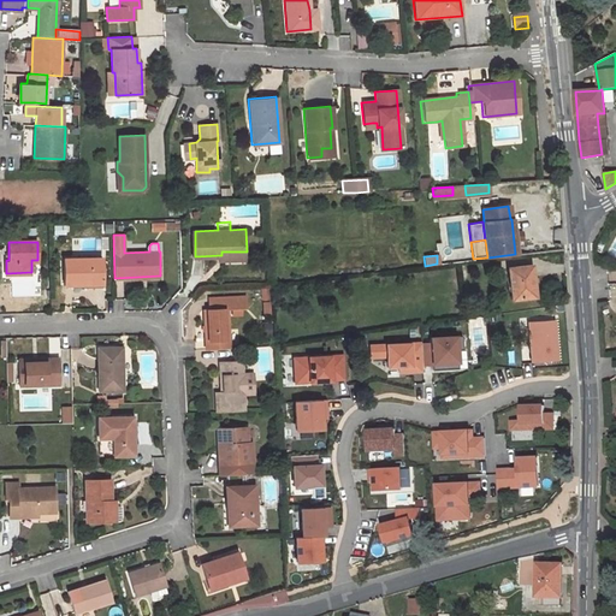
[(101,258),(64,259),(64,285),(84,284),(84,288),(102,286),(101,258)]
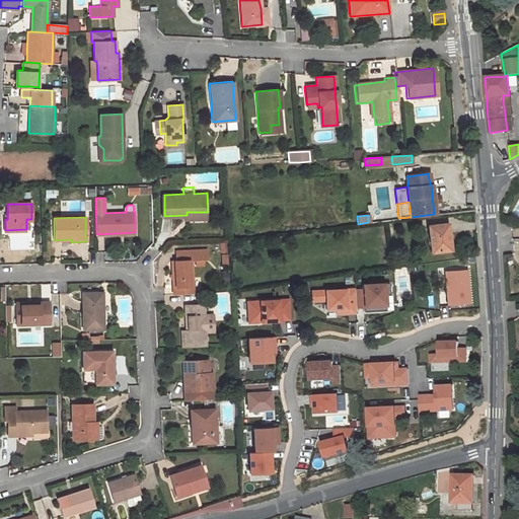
[(447,223),(427,226),(431,252),(450,249),(447,223)]
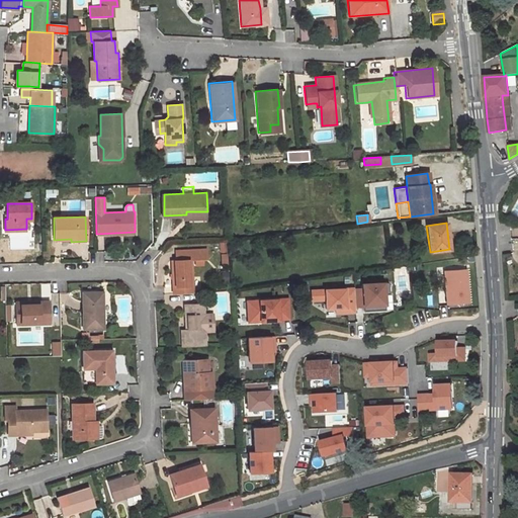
[(191,259),(171,260),(173,293),(193,292),(191,259)]
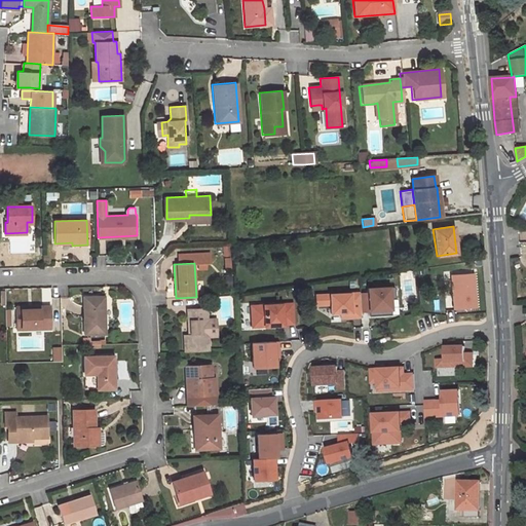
[(473,273),(451,274),(454,309),(476,308),(473,273)]
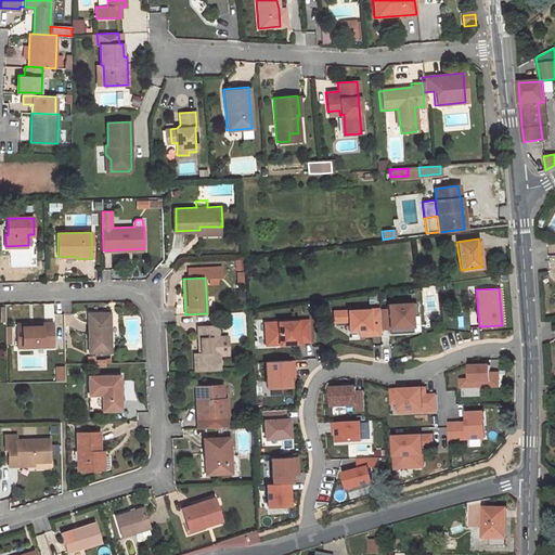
[(379,310),(381,330),(389,328),(389,334),(413,332),(412,315),(417,315),(416,302),(388,305),(388,309),(379,310)]
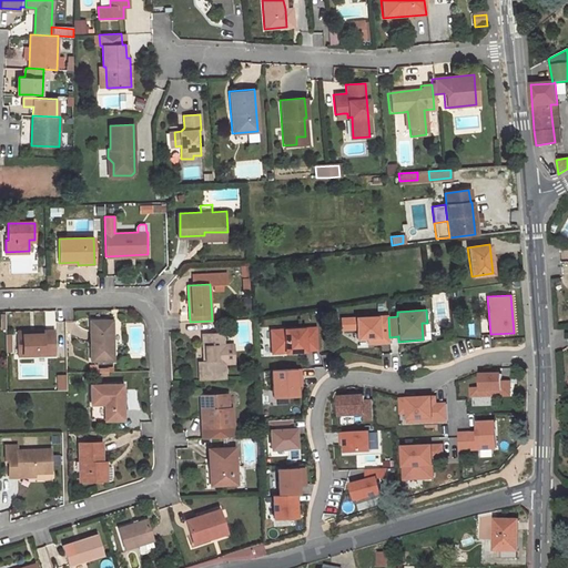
[(389,343),(389,337),(388,317),(388,316),(341,318),(342,330),(356,328),(356,338),(367,337),(367,341),(378,341),(378,343),(389,343)]
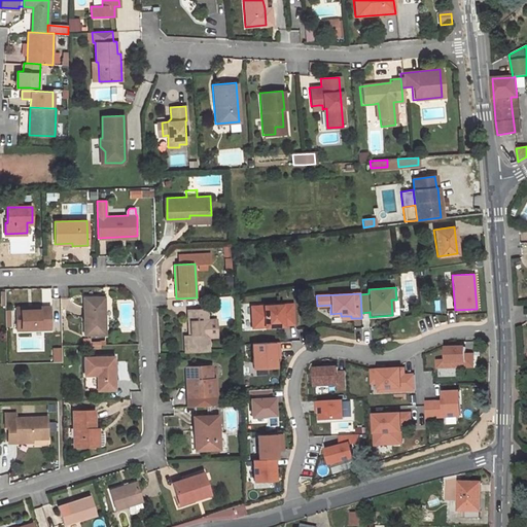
[(84,297),(84,335),(105,334),(105,318),(103,318),(102,296),(84,297)]
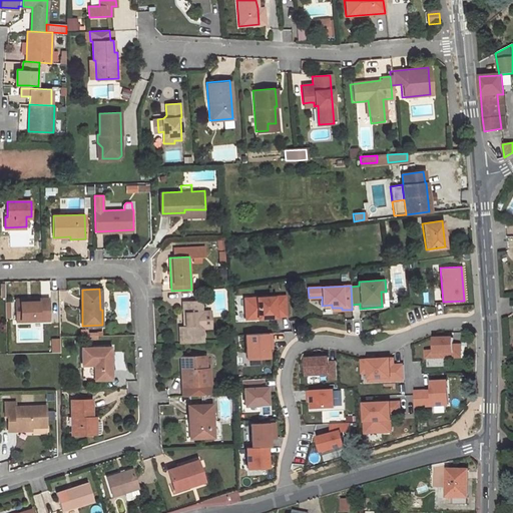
[(286,316),(285,296),(244,298),(245,319),(276,317),(276,316),(286,316)]
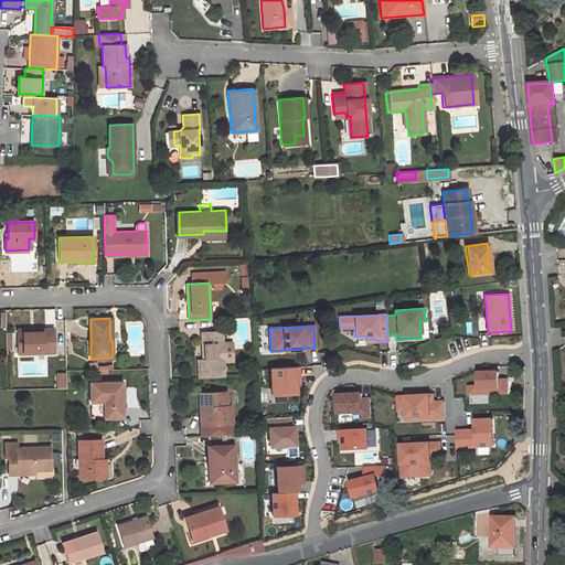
[(30,329),(18,330),(18,353),(55,352),(54,332),(30,332),(30,329)]
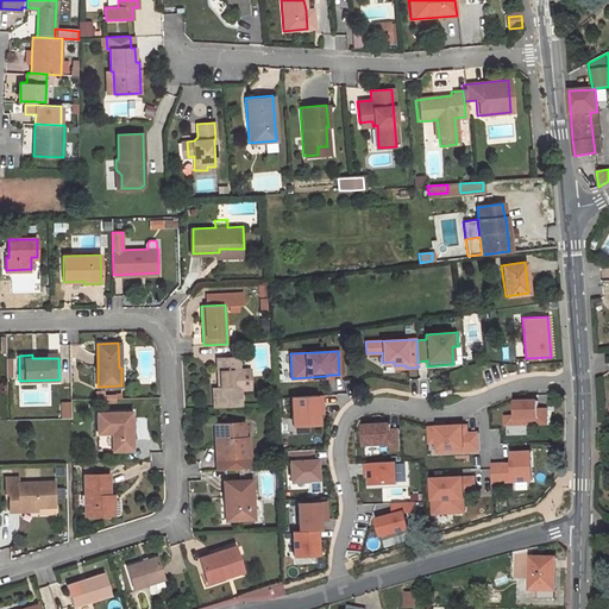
[(239,368),(238,356),(219,357),(220,387),(218,387),(213,387),(214,407),(242,406),(240,389),(239,368)]
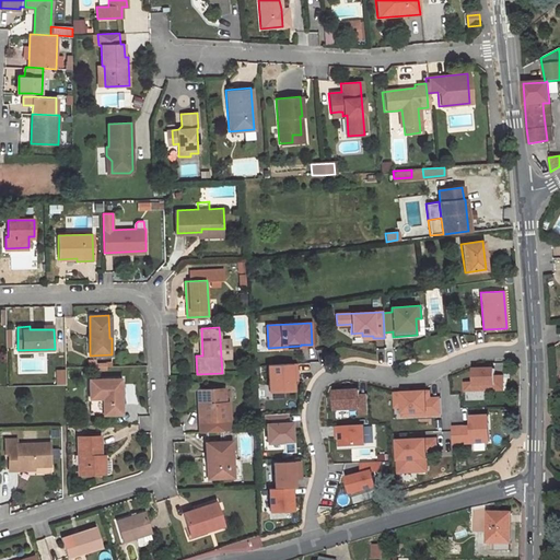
[(230,338),(220,338),(221,358),(231,357),(230,338)]
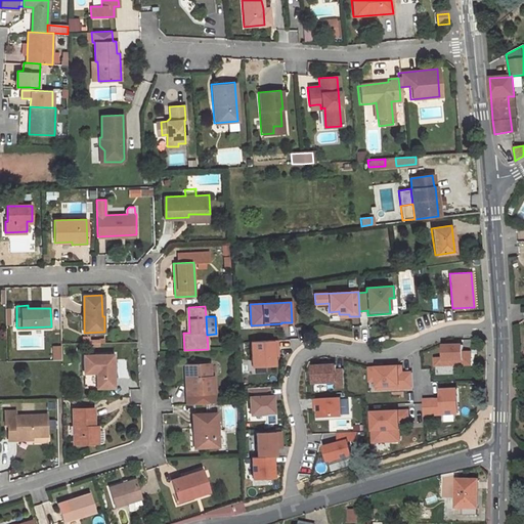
[(277,348),(276,340),(250,341),(252,365),(274,364),(273,355),(273,349),(277,348)]
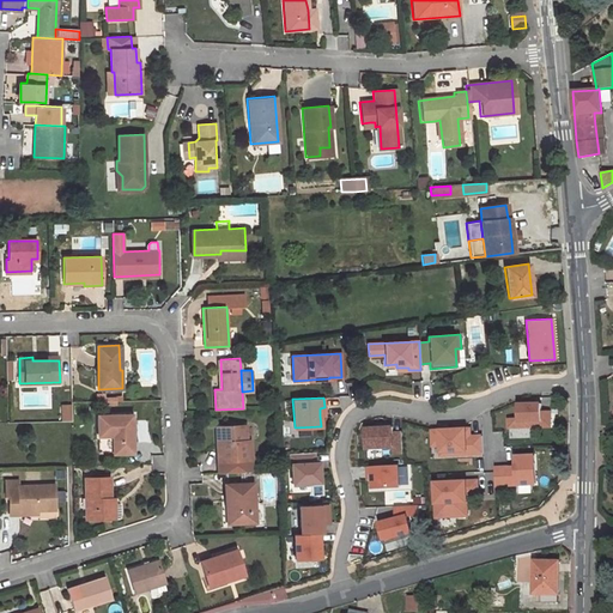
[(519,428),(551,426),(551,411),(541,411),(541,404),(517,405),(519,418),(519,428)]
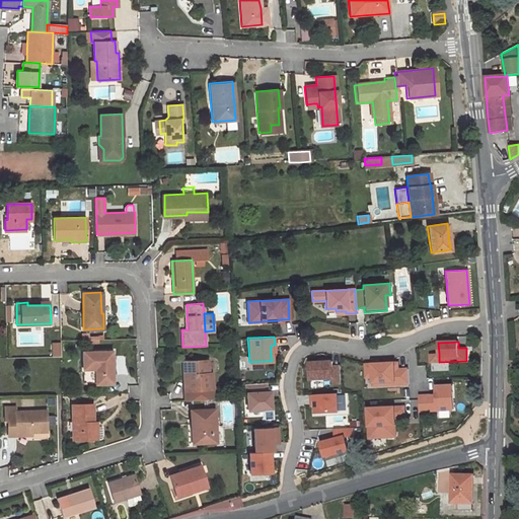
[(112,384),(112,352),(83,352),(83,369),(95,369),(95,384),(112,384)]
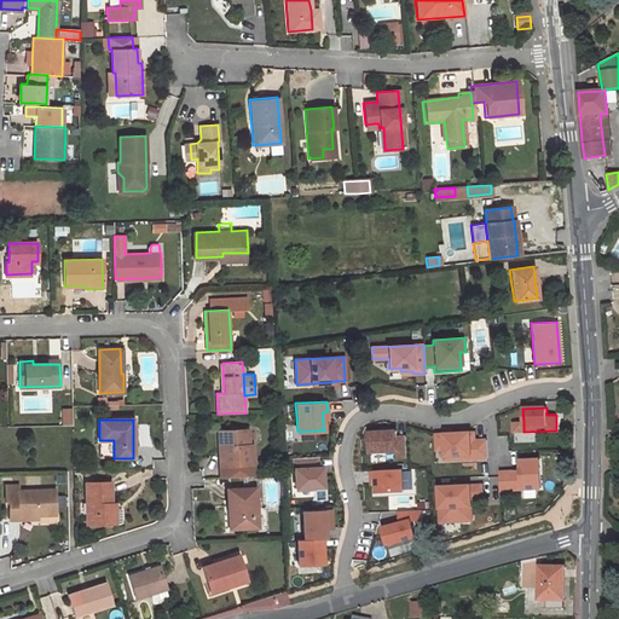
[(248,428),(218,429),(219,464),(220,478),(253,475),(253,444),(248,444),(248,428)]
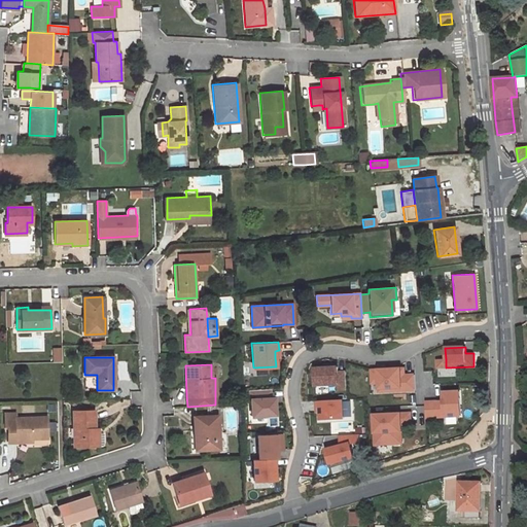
[(339,390),(347,389),(346,372),(339,373),(338,367),(315,369),(315,386),(339,385),(339,390)]
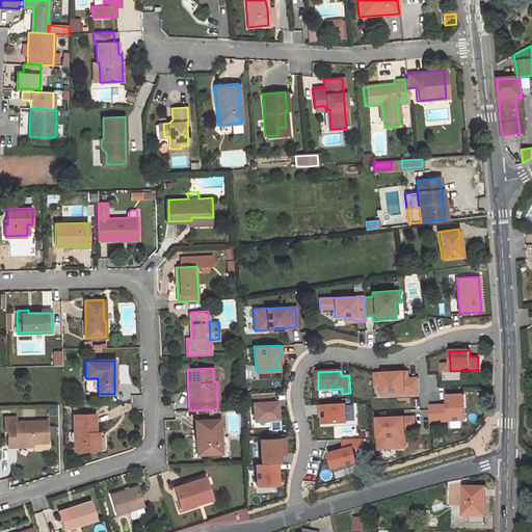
[(383,396),(420,394),(419,378),(408,378),(408,372),(375,374),(376,387),(382,387),(383,396)]
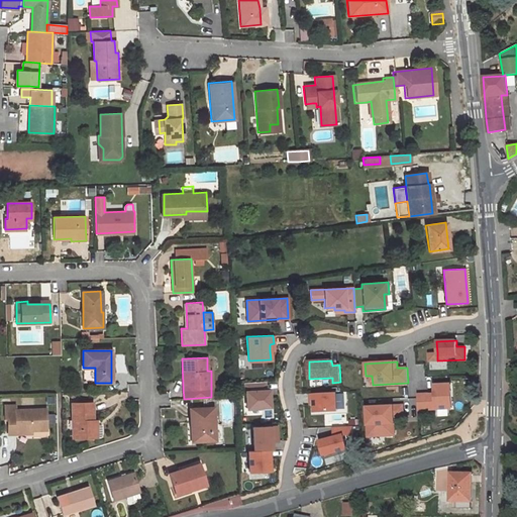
[(82,383),(95,383),(95,368),(83,368),(82,383)]
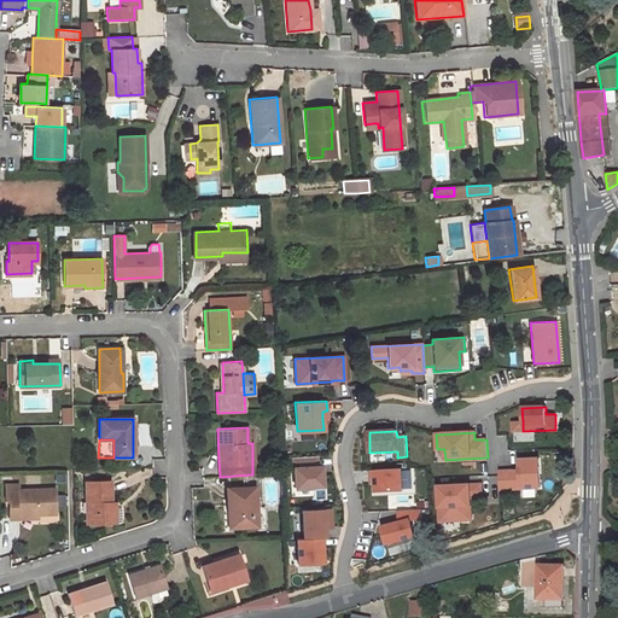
[(316,466),(316,456),(292,458),(295,488),(322,487),(321,466),(316,466)]
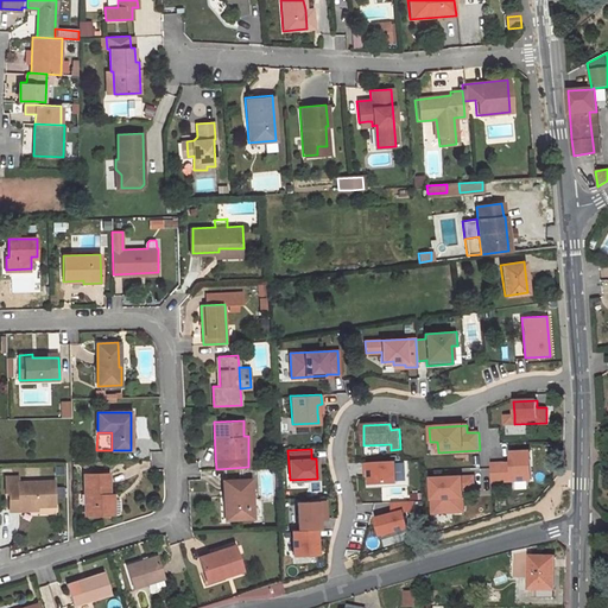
[(502,463),(491,464),(492,482),(532,480),(531,451),(511,453),(512,463),(506,464),(507,472),(504,472),(502,464),(502,463)]
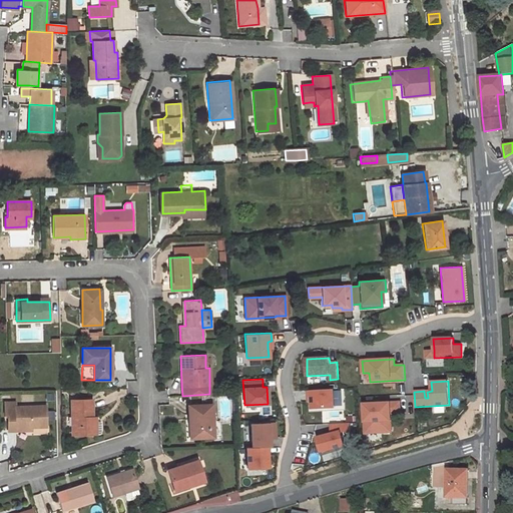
[(335,408),(334,389),(308,391),(308,399),(312,398),(312,402),(313,409),(335,408)]
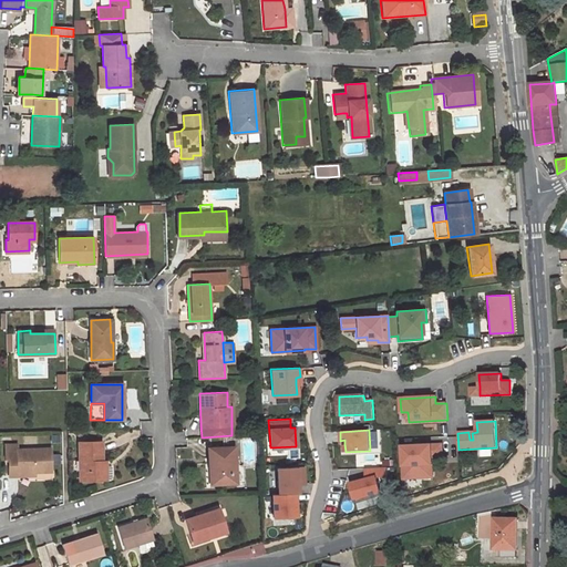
[(101,442),(79,442),(79,480),(102,478),(101,461),(101,442)]
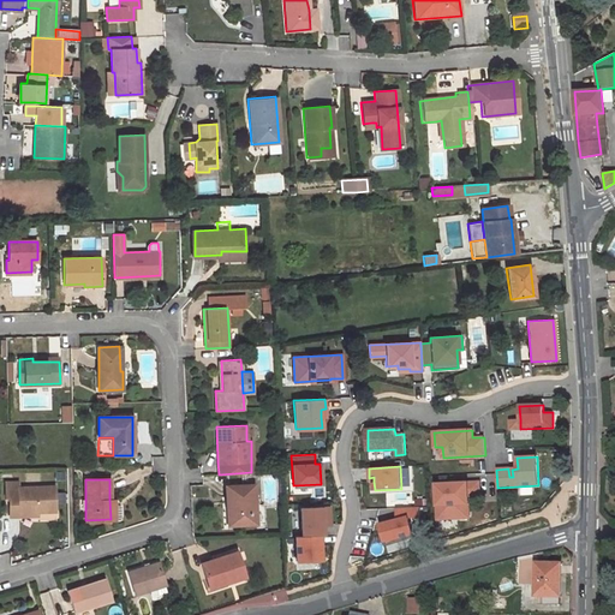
[(479,482),(436,484),(439,519),(458,518),(457,515),(469,514),(469,495),(479,495),(479,482)]
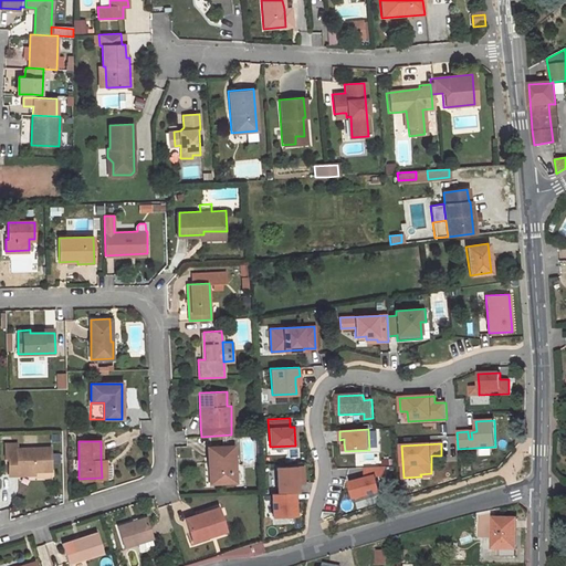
[(50,470),(50,446),(16,448),(16,457),(8,457),(8,475),(17,474),(17,471),(34,471),(50,470)]
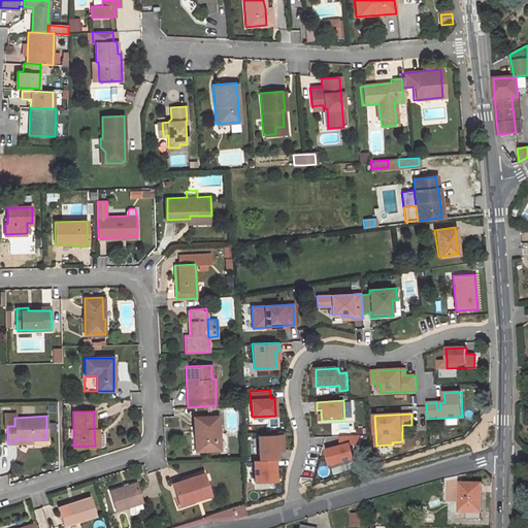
[(220,450),(218,417),(194,418),(195,435),(198,435),(199,451),(220,450)]
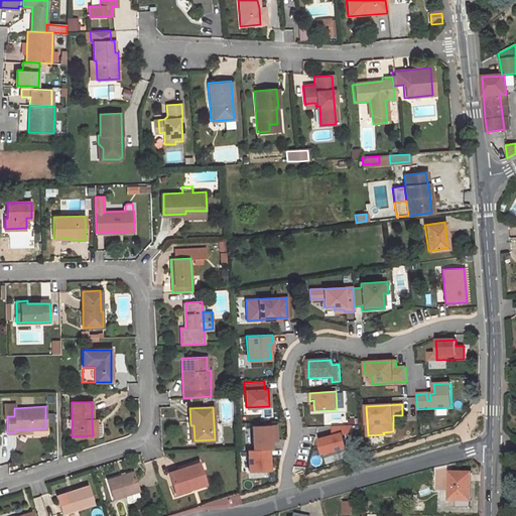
[(268,448),(271,448),(270,440),(274,440),(273,425),(252,426),(253,449),(268,448)]
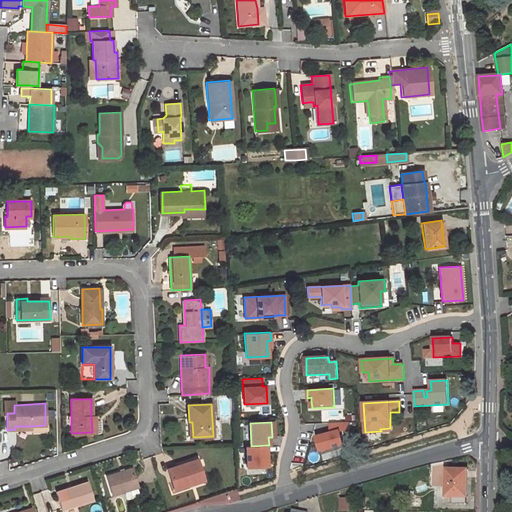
[(344,445),(340,431),(350,430),(349,422),(330,423),(331,433),(317,437),(320,451),(344,445)]
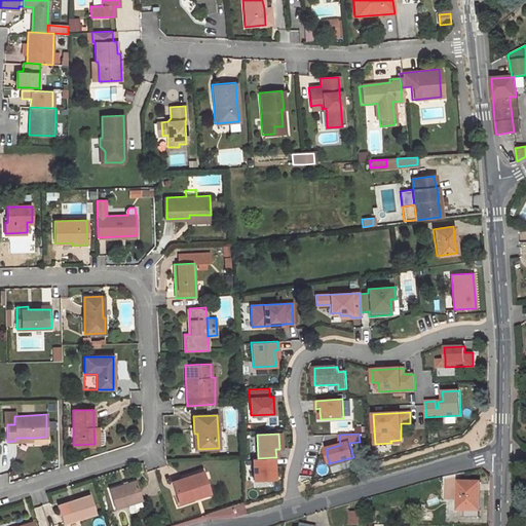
[(274,479),(273,457),(258,458),(252,458),(253,480),(274,479)]
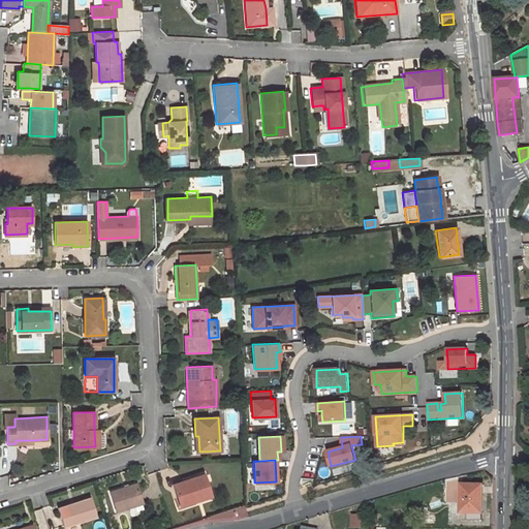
[(204,474),(173,484),(180,505),(210,495),(204,474)]
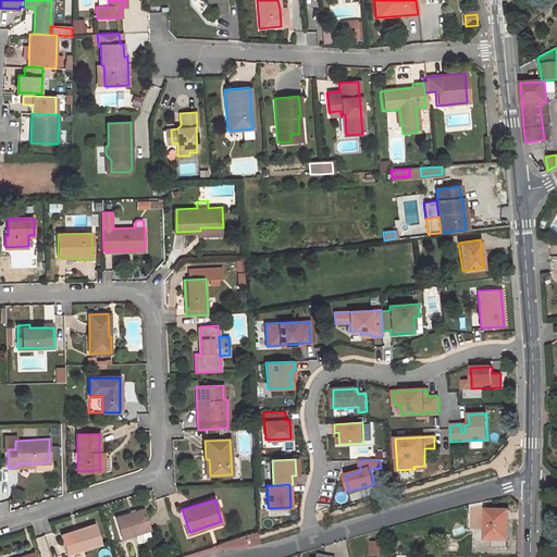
[(122,537),(140,532),(143,539),(152,536),(143,508),(115,518),(122,537)]
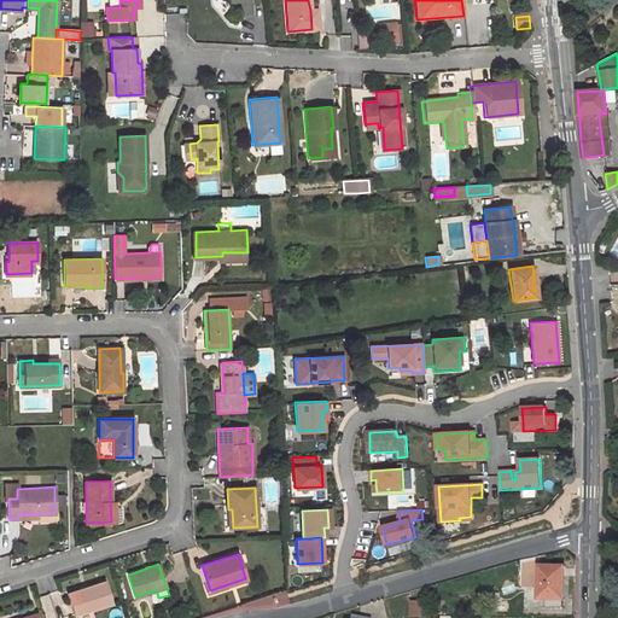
[(563,566),(538,565),(537,598),(563,598),(563,566)]
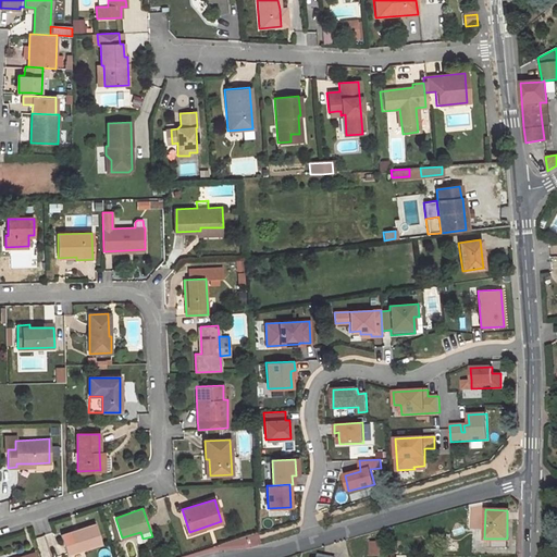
[(94,524),(61,535),(67,554),(100,543),(94,524)]
